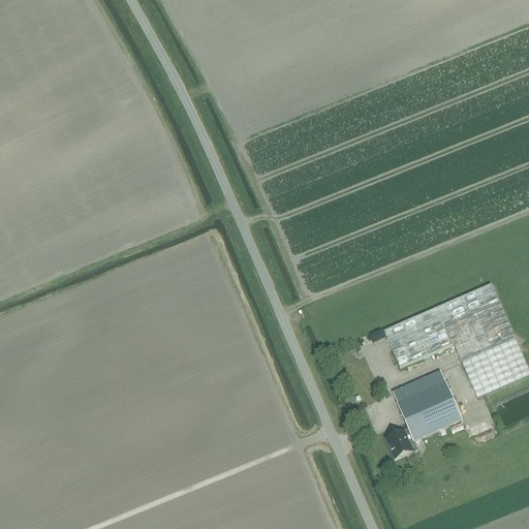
[(463,365),(516,341),(490,284),(434,309),(452,349),(456,347),(463,365)]
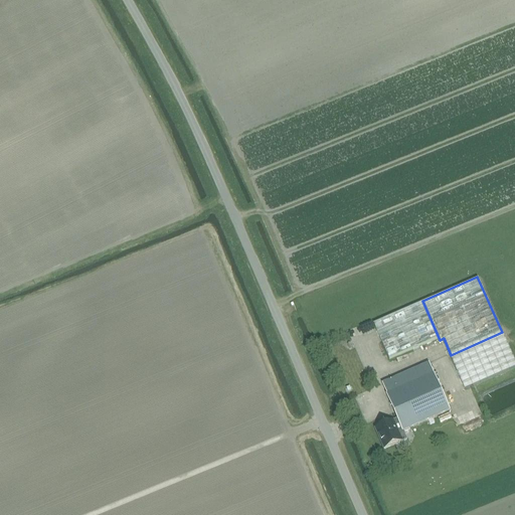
[(390,362),(440,340),(422,301),(373,323),(390,362)]
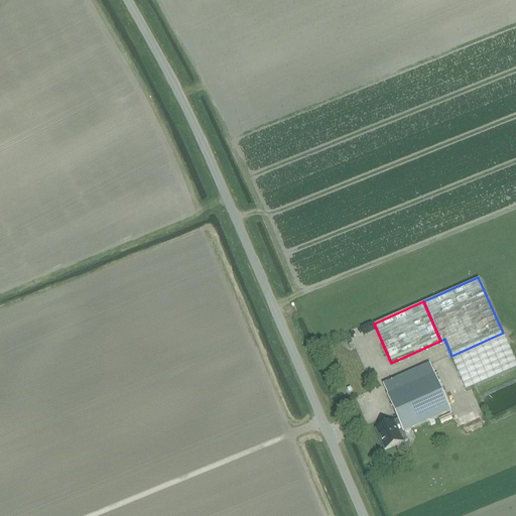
[(515,370),(515,363),(503,333),(452,356),(468,391),(515,370)]
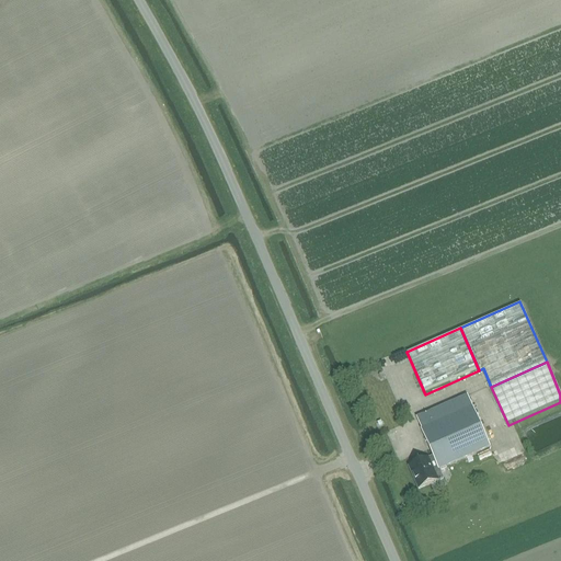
[(422,432),(433,457),(438,471),(466,459),(468,464),(473,461),(471,457),(490,449),(467,397),(416,419),(422,432)]
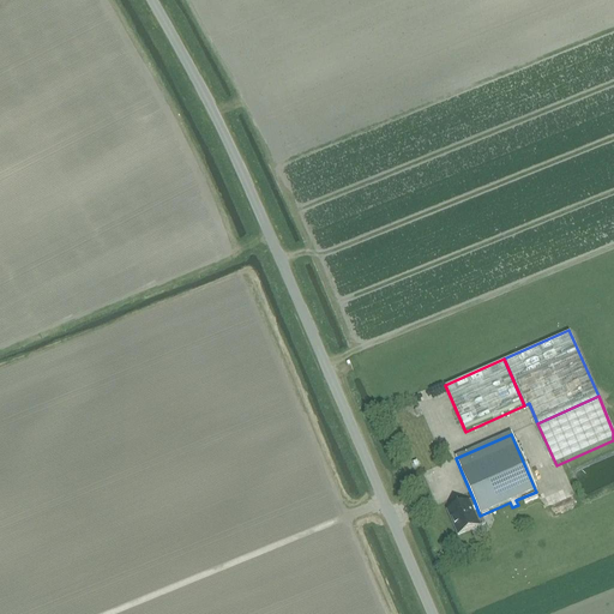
[(480,516),(474,500),(447,512),(457,537),(485,525),(480,516)]
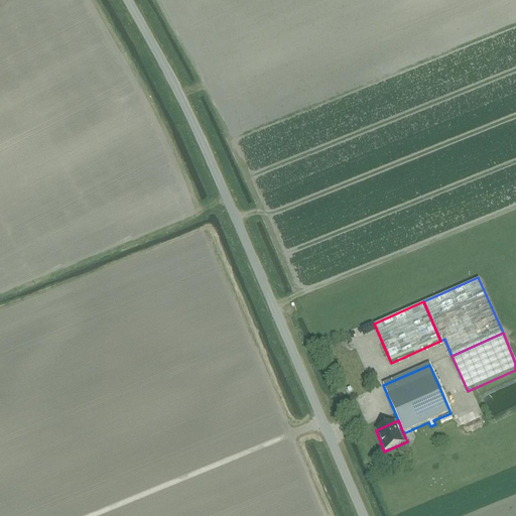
All buildings are outlined.
